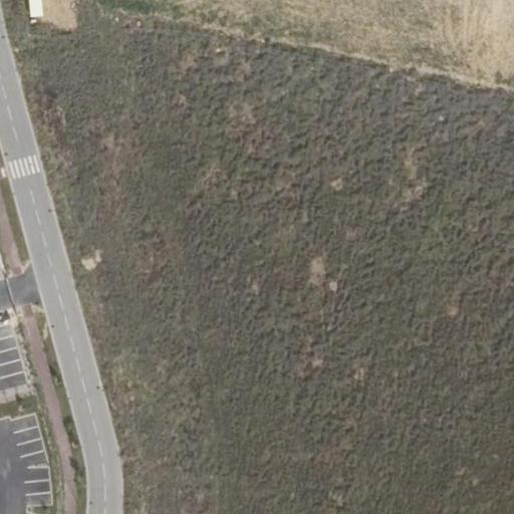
[(43,16),(41,0),(28,0),(30,18),(43,16)]
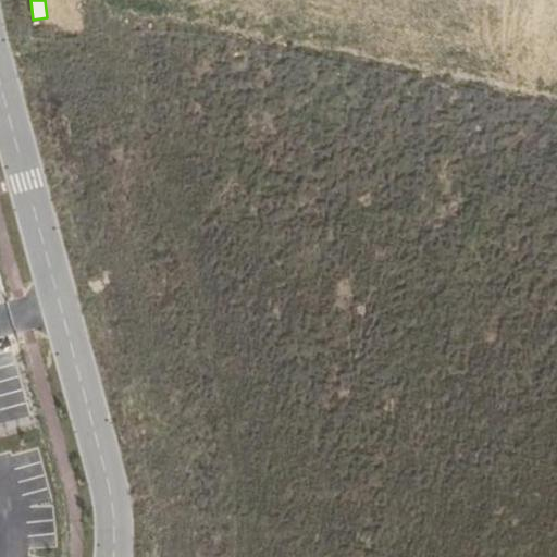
[(0,368),(15,364),(12,351),(0,354),(0,368)]
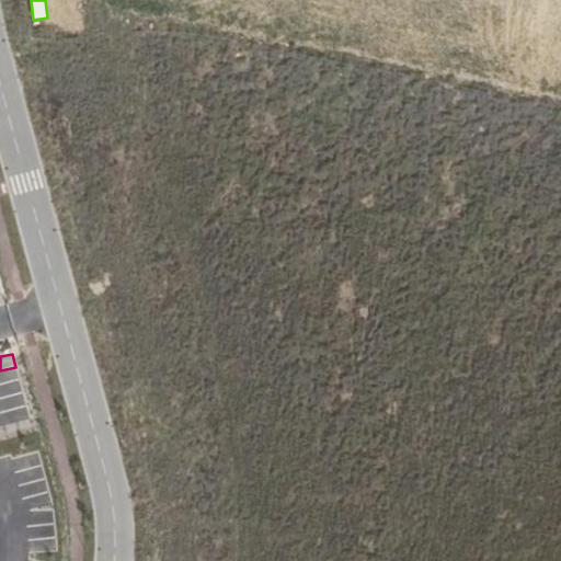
[(0,385),(19,379),(15,367),(0,370),(0,385)]
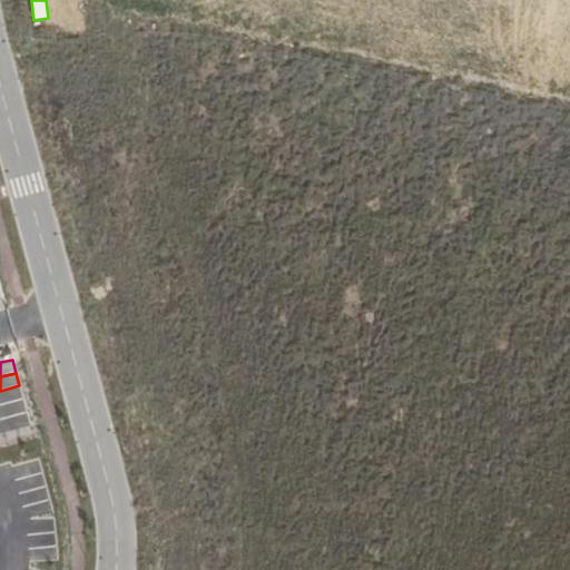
[(0,404),(22,399),(19,385),(0,391),(0,404)]
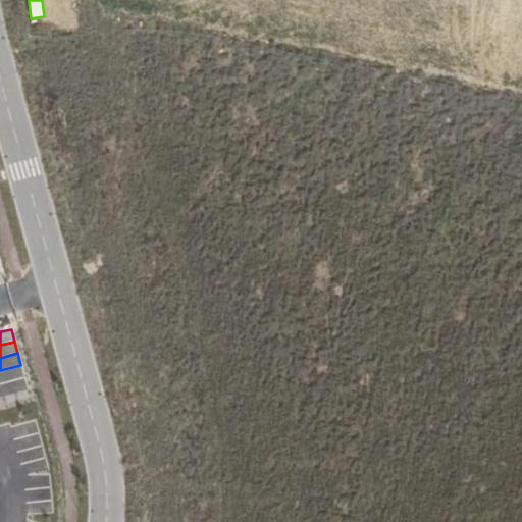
[(0,383),(23,377),(20,365),(0,370),(0,383)]
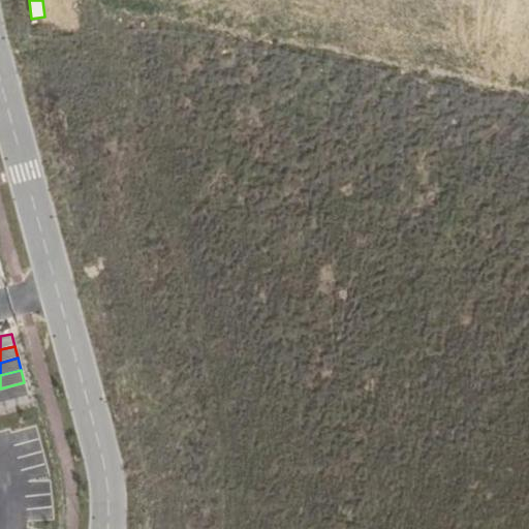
[(0,392),(2,401),(28,395),(24,382),(0,389),(0,392)]
